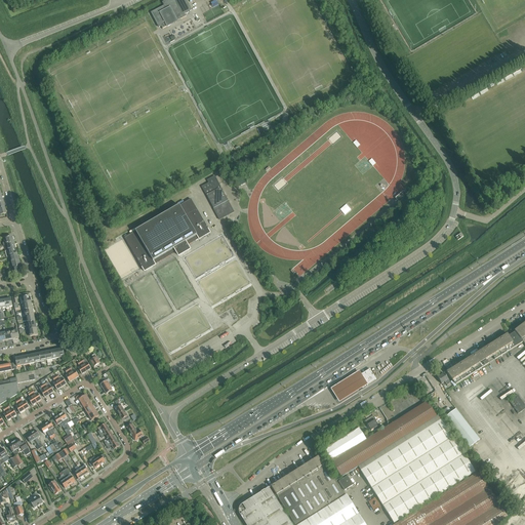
[(164,6),(152,13),(159,28),(161,27),(163,29),(162,30),(187,17),(187,16),(186,17),(185,14),(192,10),(186,0),(168,0),(163,3),(164,6)]
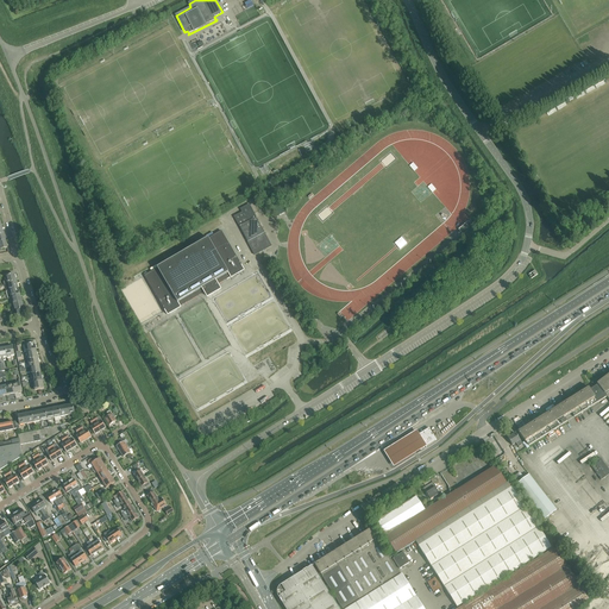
[(234,218),(239,227),(256,218),(250,206),(242,209),(243,213),(234,218)]
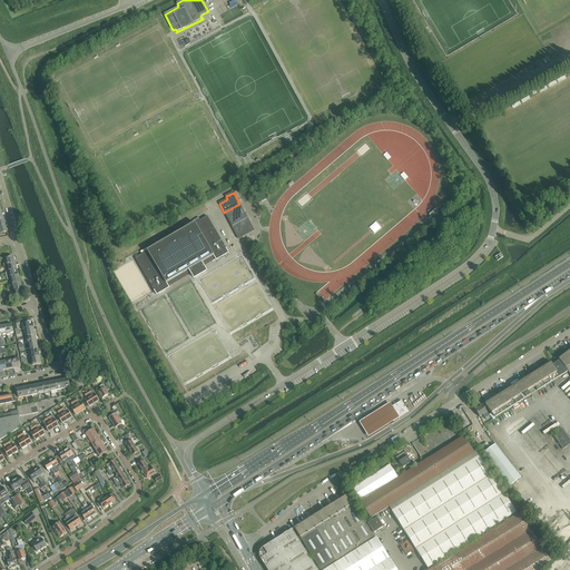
[(239,204),(224,213),(232,227),(247,218),(239,204)]
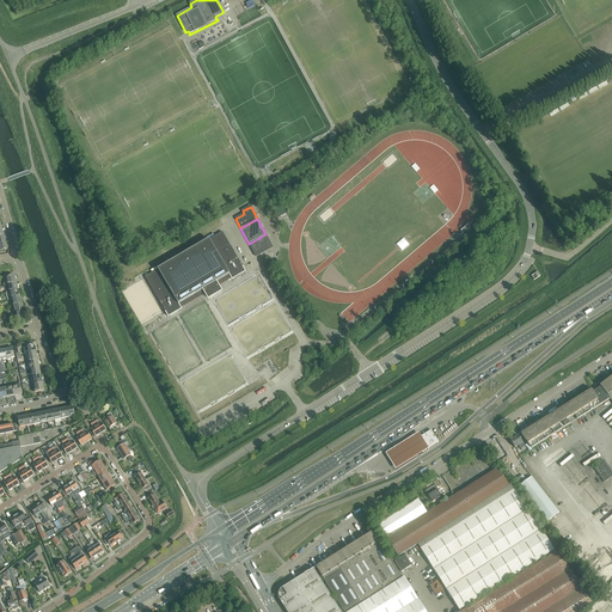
[(145,277),(167,317),(169,317),(169,316),(181,308),(182,308),(206,294),(209,299),(221,292),(219,287),(232,279),(244,271),(245,271),(222,232),(145,277)]
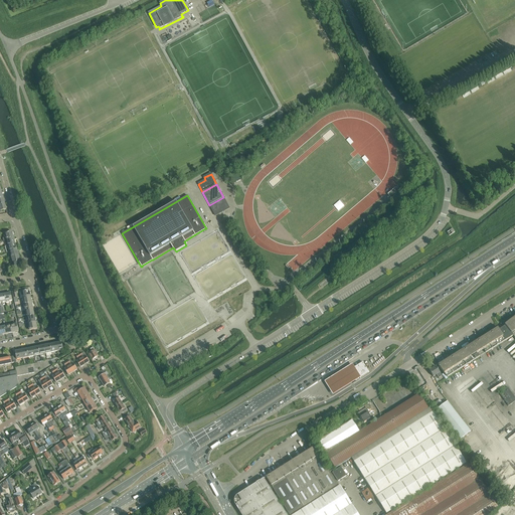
[(223,197),(209,205),(215,216),(222,212),(229,208),(223,197)]
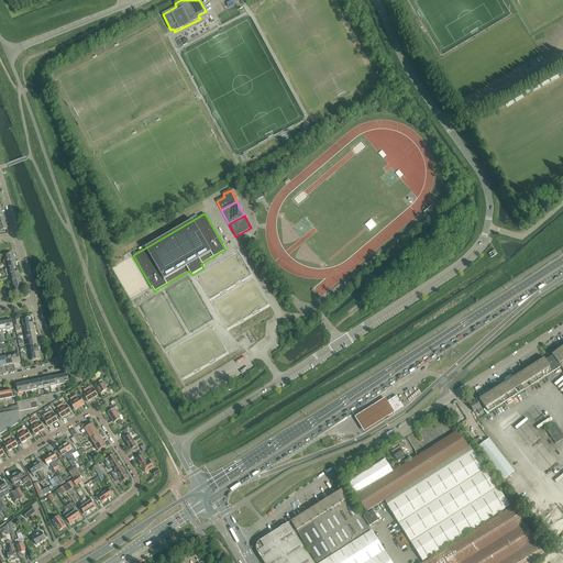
[(7,261),(3,262),(3,264),(8,263),(15,261),(13,254),(10,255),(10,254),(8,255),(9,255),(6,256),(7,261)]
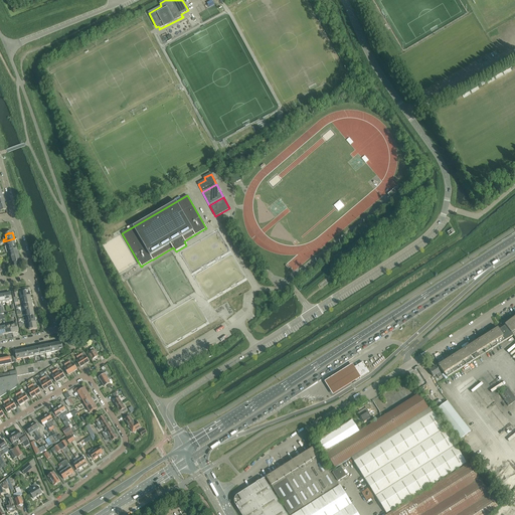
[(15,244),(8,246),(5,247),(7,253),(10,252),(17,250),(15,244)]
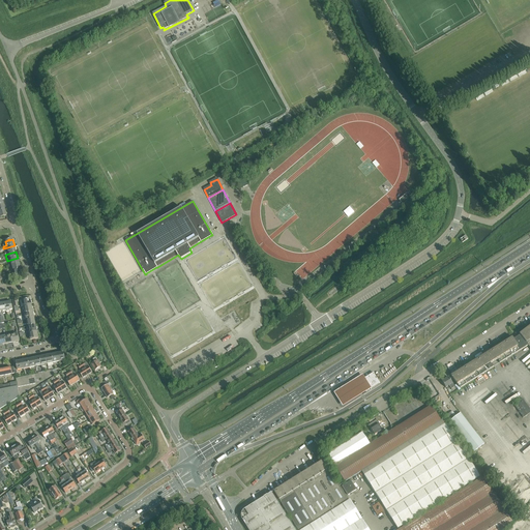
[(520,335),(528,346),(529,348),(529,326),(520,334),(520,335)]
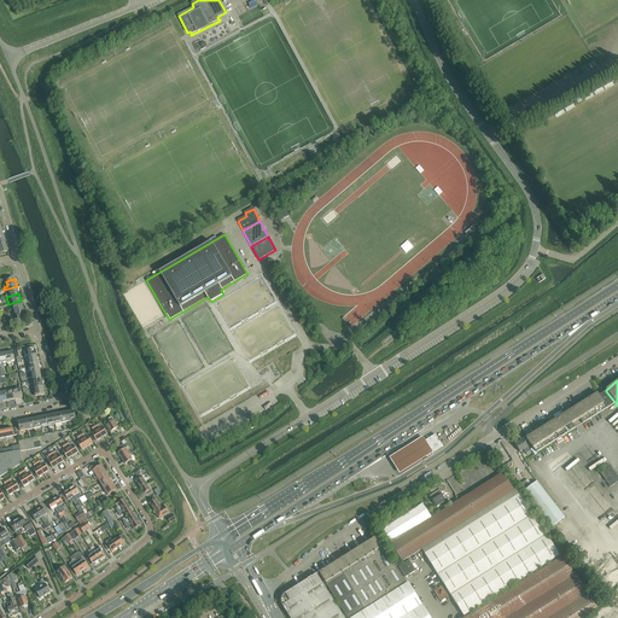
[(598,394),(566,413),(525,439),(537,453),(616,403),(606,391),(599,396),(598,394)]
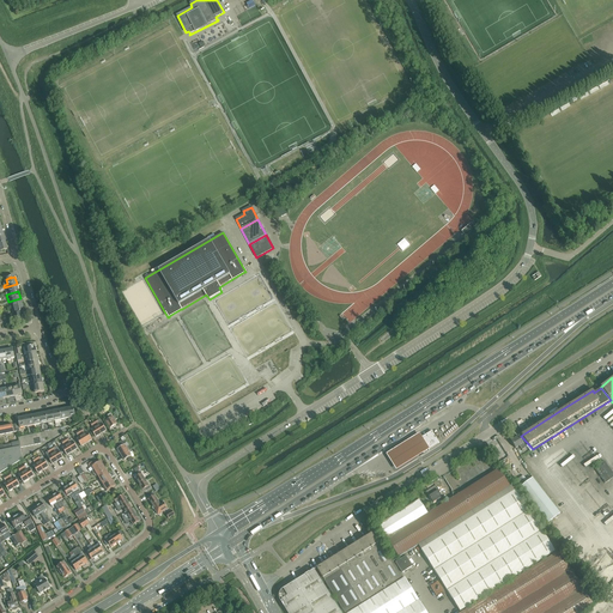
[(115,416),(113,418),(110,414),(108,417),(109,419),(105,422),(110,429),(117,425),(115,422),(117,419),(115,416)]
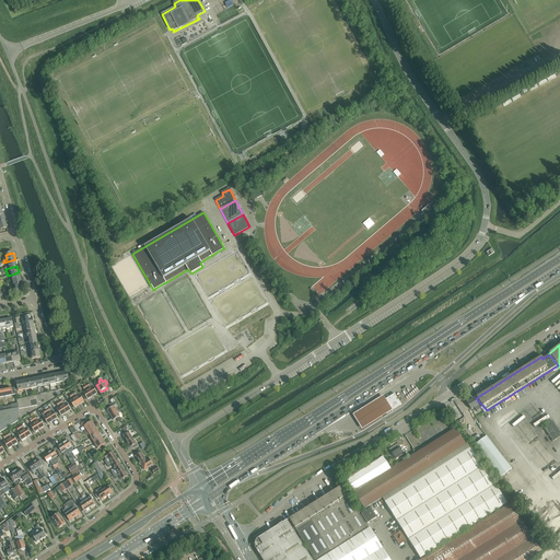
[(14,385),(14,388),(15,392),(19,392),(25,391),(23,382),(16,383),(16,385),(14,385)]
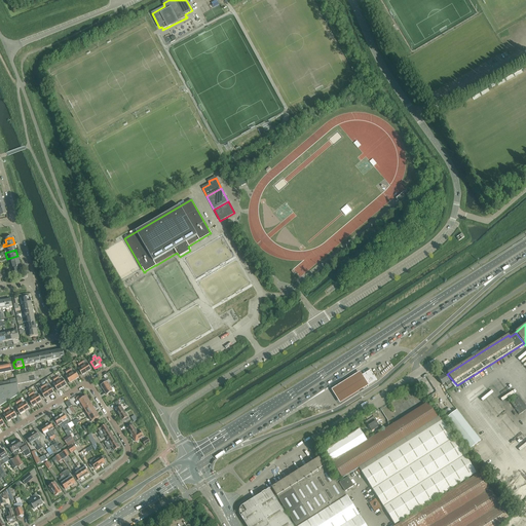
[(83,361),(80,363),(86,373),(91,370),(87,364),(84,366),(83,365),(84,364),(83,361)]
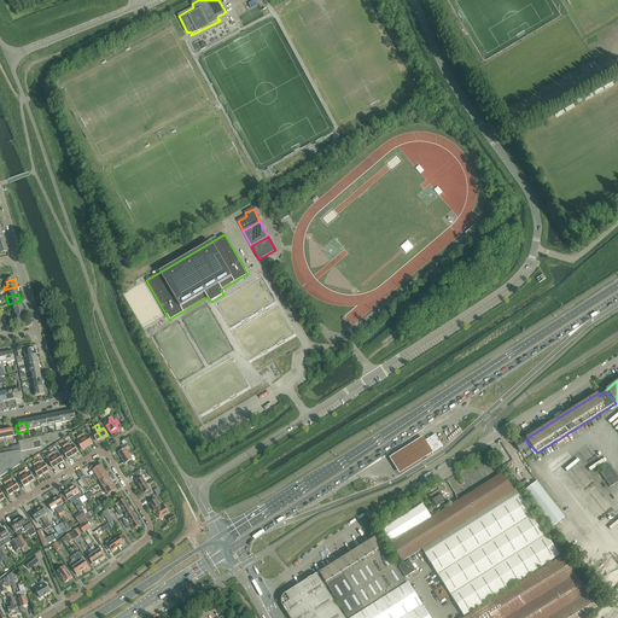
[(101,438),(94,426),(91,429),(93,431),(95,430),(97,432),(92,435),(97,442),(101,438)]
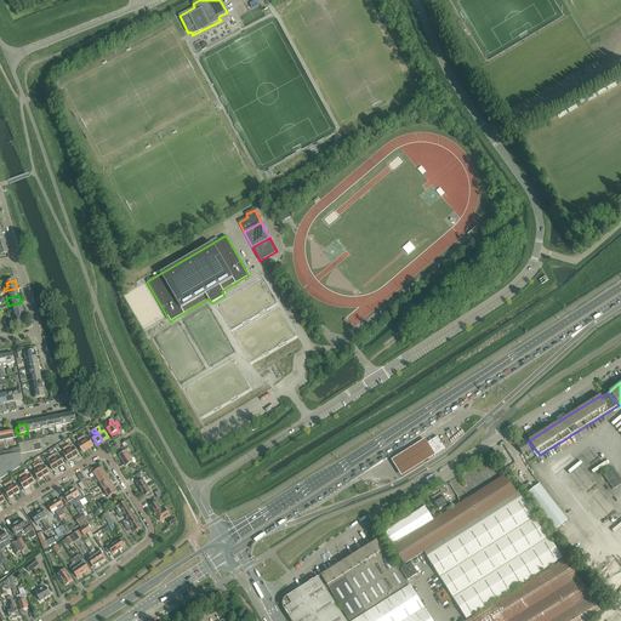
[(16,431),(4,433),(6,440),(17,438),(17,434),(16,431)]
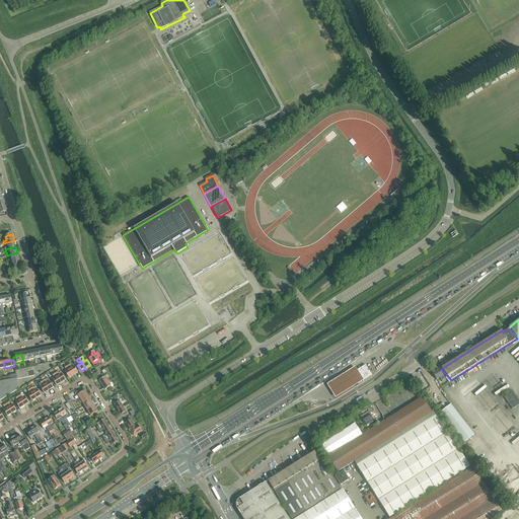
[(70,364),(67,366),(73,376),(78,373),(74,367),(71,369),(69,367),(71,366),(70,364)]
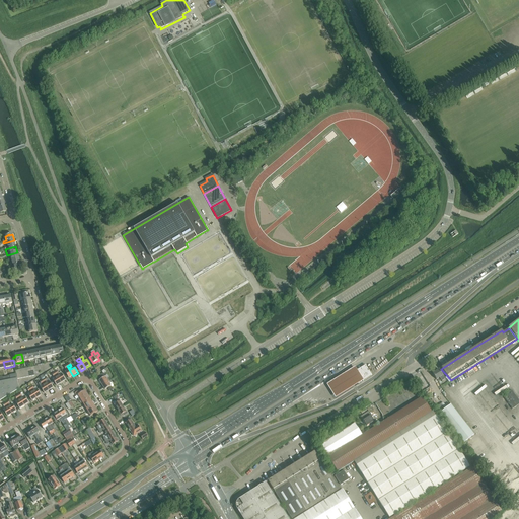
[(366,365),(358,370),(356,371),(363,381),(364,380),(372,375),(366,365)]
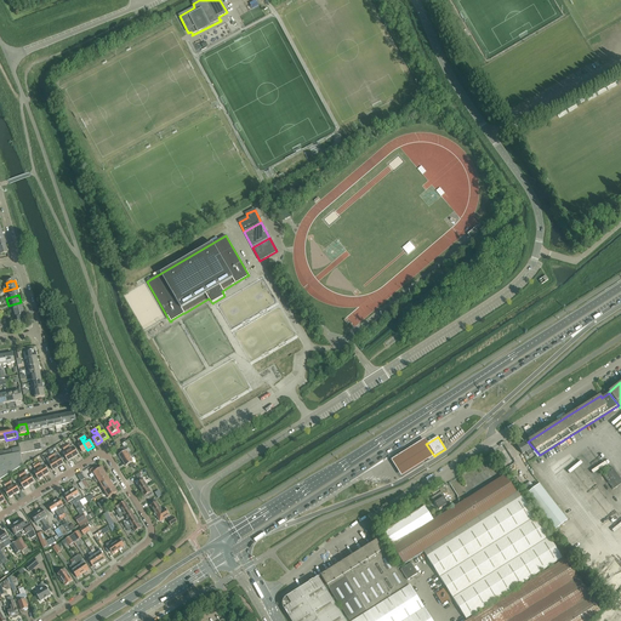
[(87,450),(80,438),(77,439),(79,442),(81,440),(83,443),(78,445),(83,453),(87,450)]
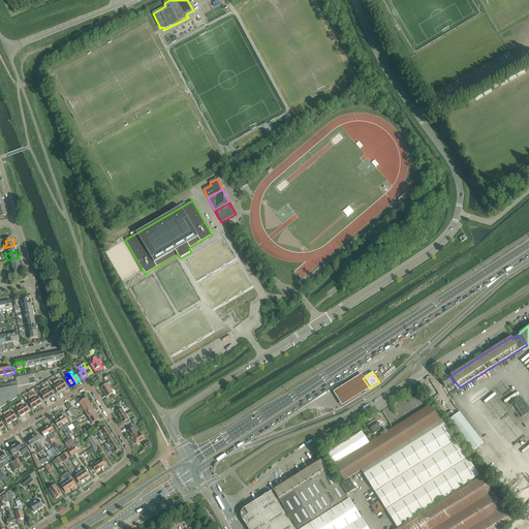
[(343,407),(372,390),(371,387),(370,389),(363,378),(365,377),(363,375),(334,393),(343,407)]
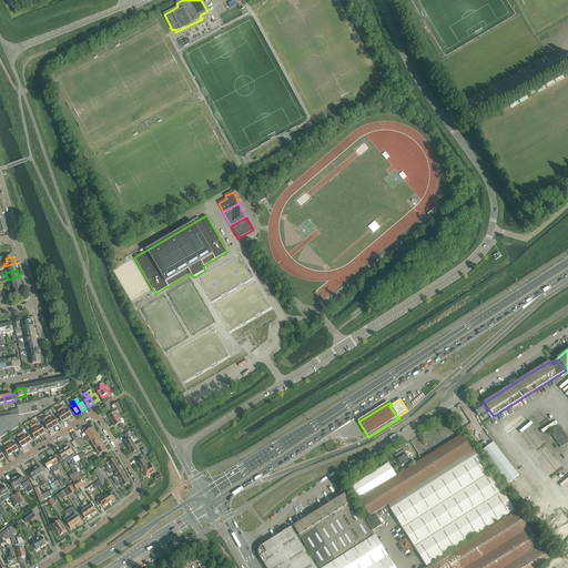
[(480,405),(474,409),(477,416),(482,414),(484,417),(487,415),(485,412),(480,405)]
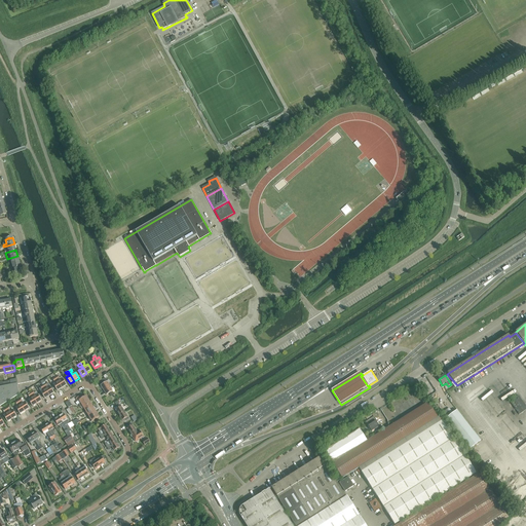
[(59,376),(55,378),(62,388),(67,385),(63,379),(59,382),(58,380),(60,379),(59,376)]
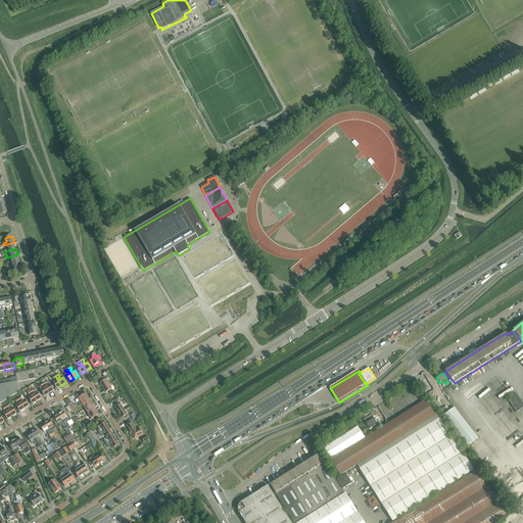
[(61,386),(55,376),(52,378),(54,380),(55,379),(57,381),(53,383),(57,389),(61,386)]
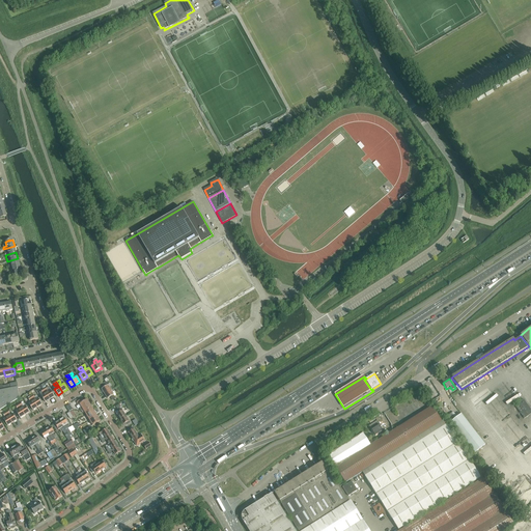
[(102,390),(105,394),(113,389),(112,388),(110,390),(108,386),(102,390)]
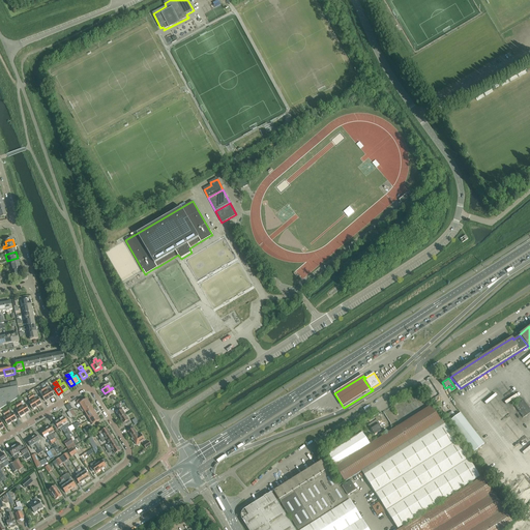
[(47,387),(43,389),(50,400),(55,396),(51,390),(48,386),(47,387)]
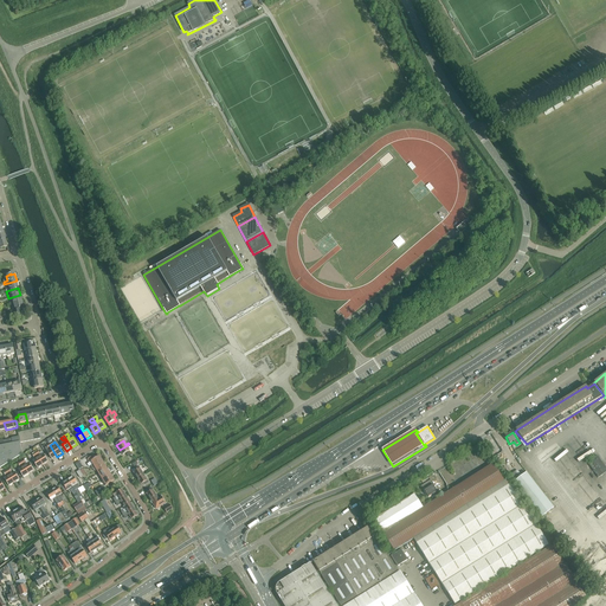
[(129,444),(120,450),(123,456),(130,451),(127,447),(129,445),(129,444)]
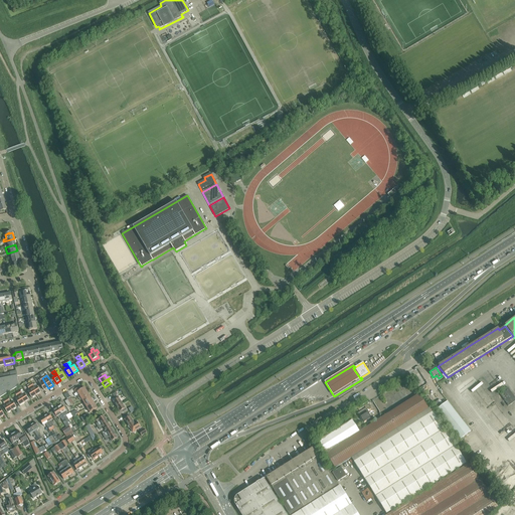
[(42,378),(39,379),(41,382),(42,383),(40,385),(44,390),(48,388),(42,378)]
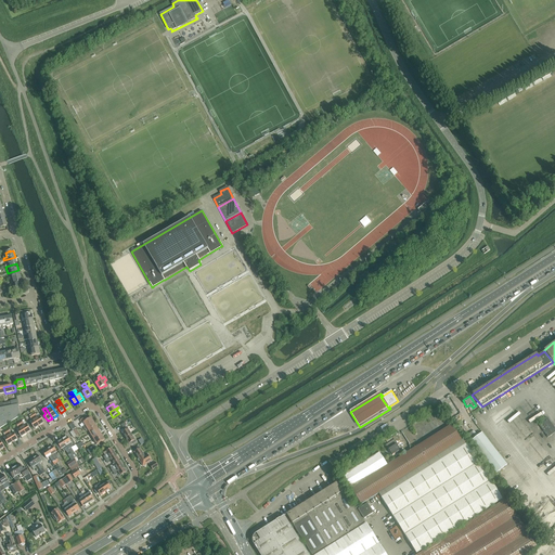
[(35,413),(33,415),(39,426),(44,423),(40,416),(38,414),(36,415),(35,413)]
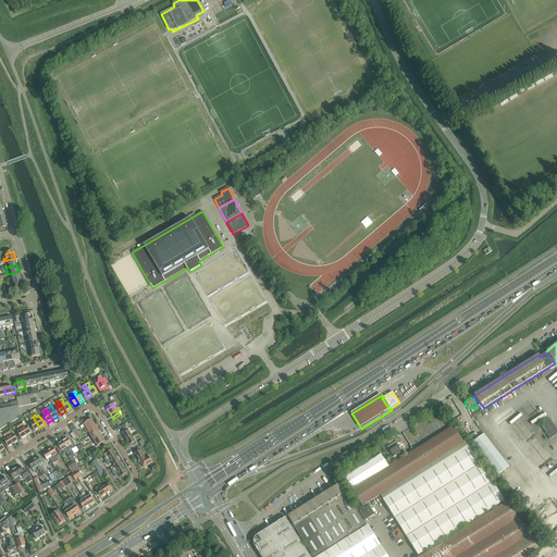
[(33,417),(29,419),(32,421),(33,423),(31,424),(34,431),(39,428),(33,417)]
